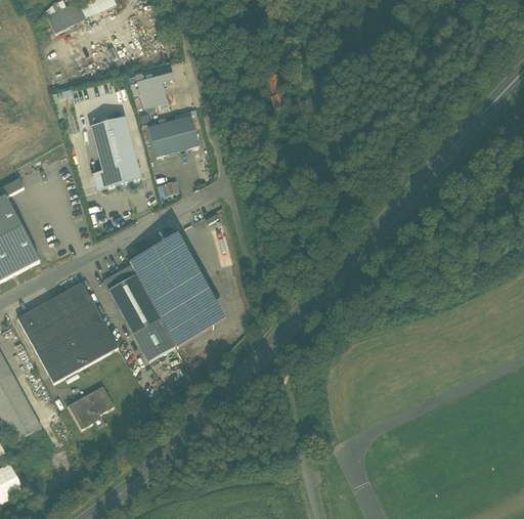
[(52,2),(45,9),(47,13),(67,4),(63,0),(57,0),(52,2)]
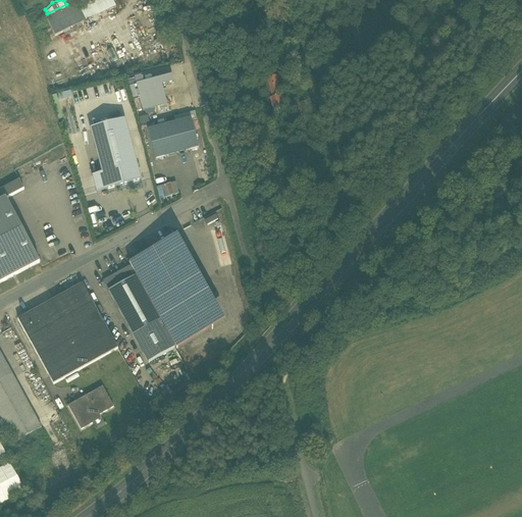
[(74,0),(47,13),(55,32),(115,3),(114,0),(74,0)]
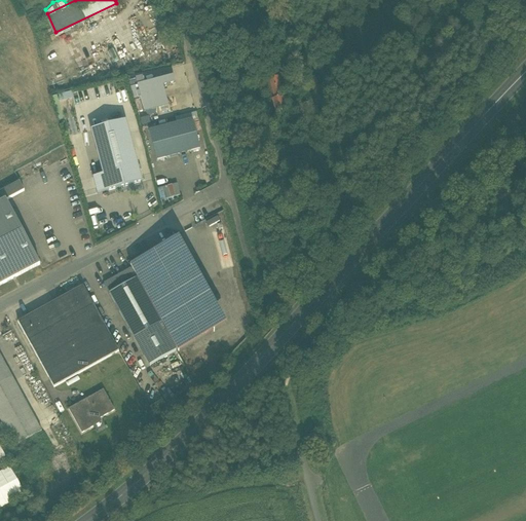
[(141,94),(144,108),(156,105),(154,98),(166,95),(163,81),(175,78),(174,72),(144,79),(137,81),(141,94)]
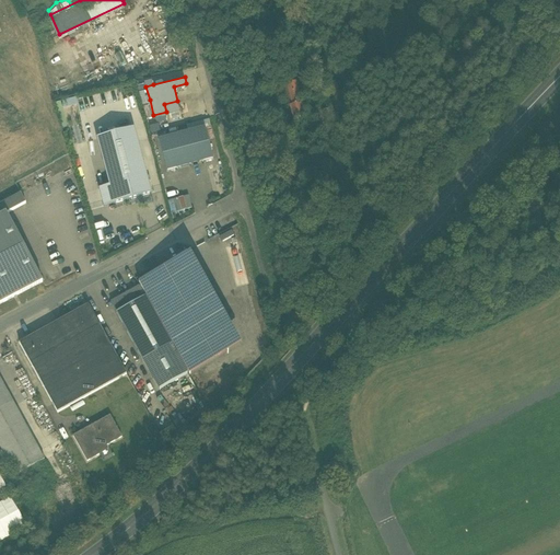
[(290,102),(293,116),(305,114),(295,79),(288,81),(293,101),(290,102)]
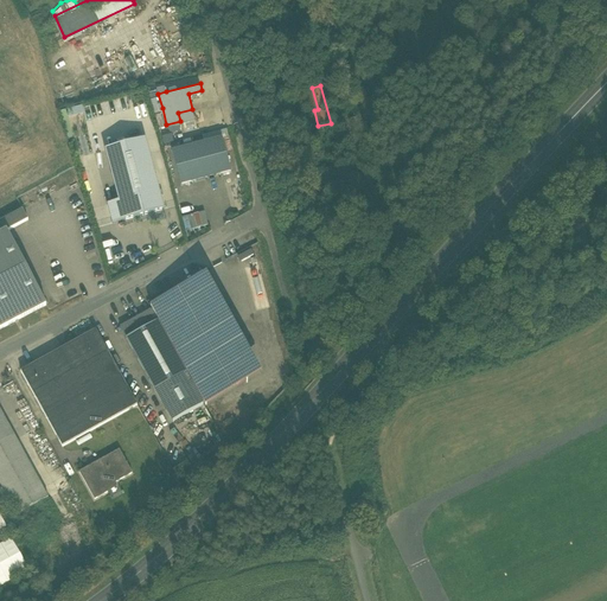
[(305,113),(310,128),(318,126),(314,110),(318,109),(312,88),(304,90),(310,112),(305,113)]
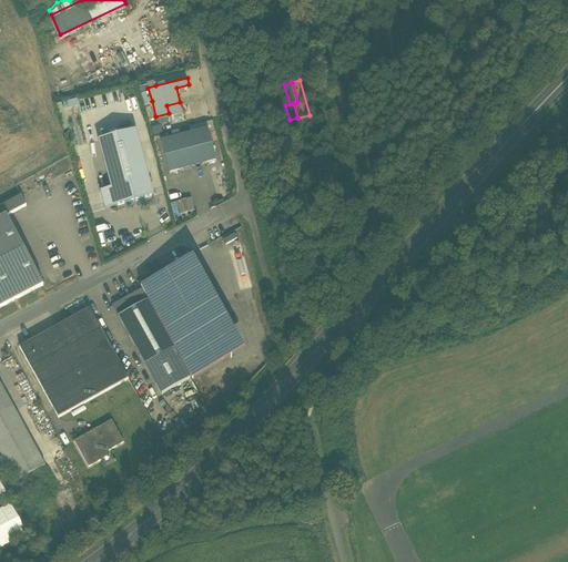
[(145,102),(152,101),(148,88),(141,89),(145,102)]
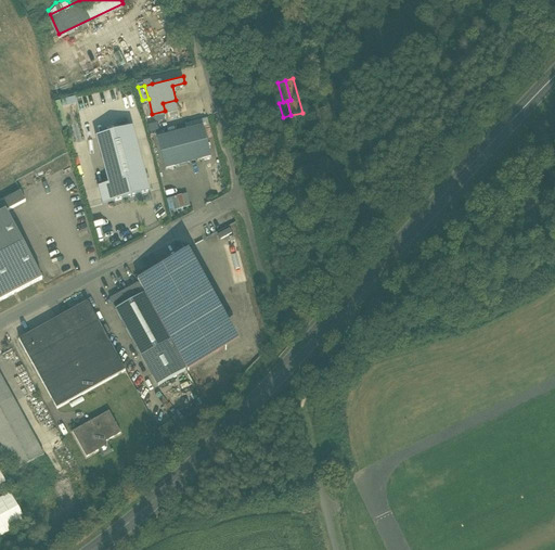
[(75,92),(61,96),(63,103),(77,100),(75,92)]
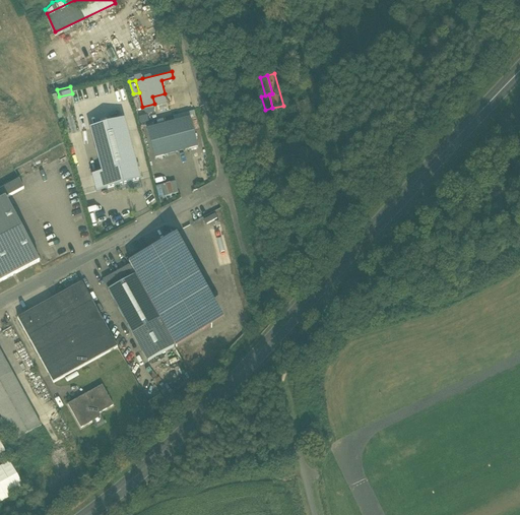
[(63,114),(56,90),(51,91),(58,116),(63,114)]
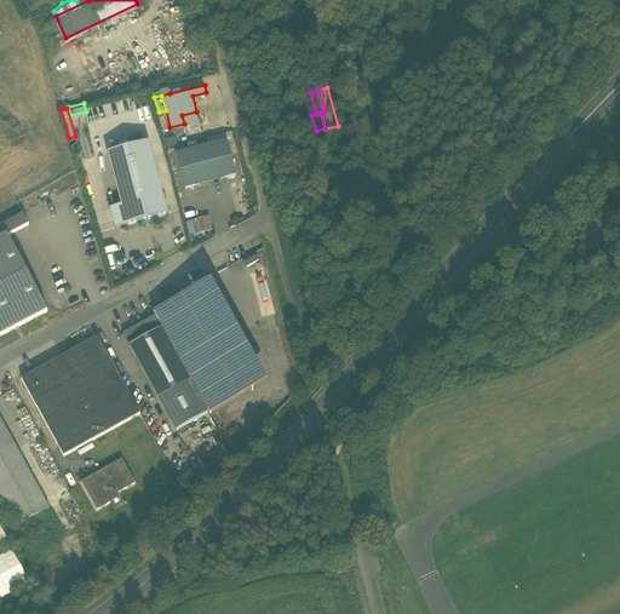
[(182,115),(184,124),(199,119),(196,112),(182,115)]
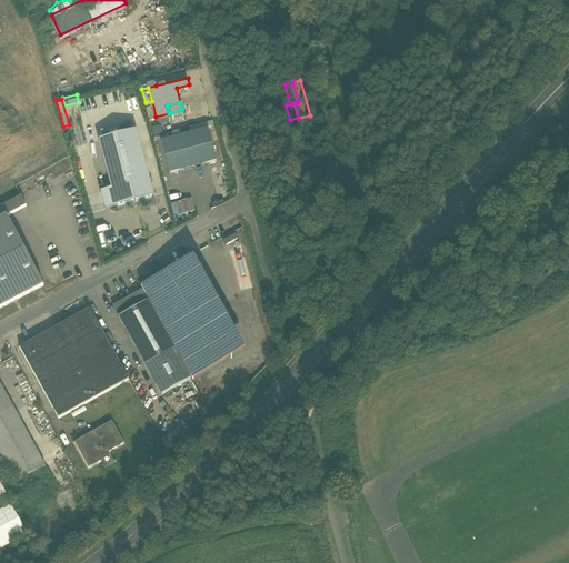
[(319,113),(322,128),(330,127),(329,119),(331,118),(330,111),(319,113)]
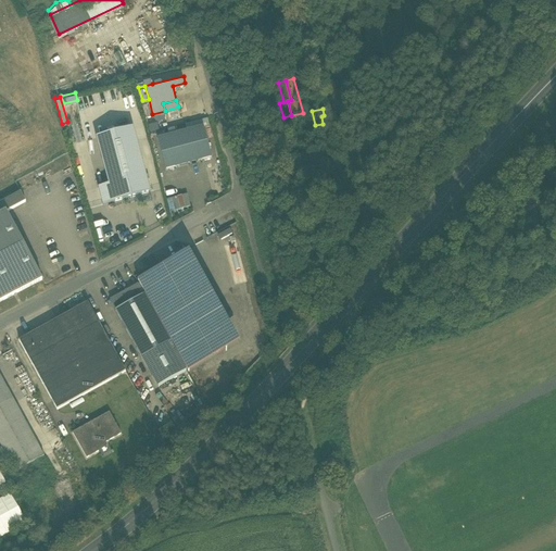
[(185,120),(187,126),(203,122),(204,123),(210,122),(207,114),(185,120)]
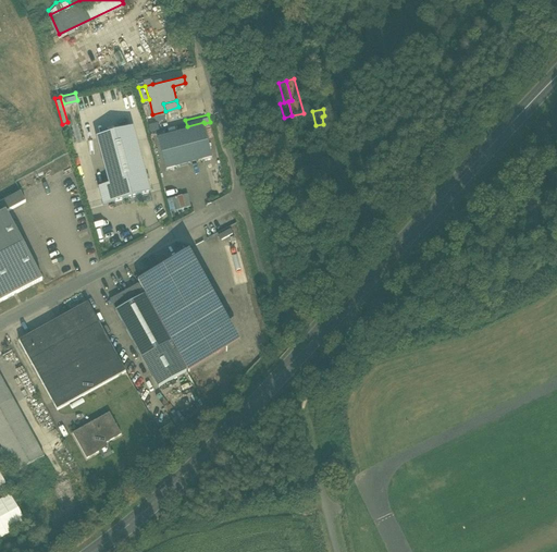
[(158,119),(148,121),(150,129),(160,126),(158,119)]
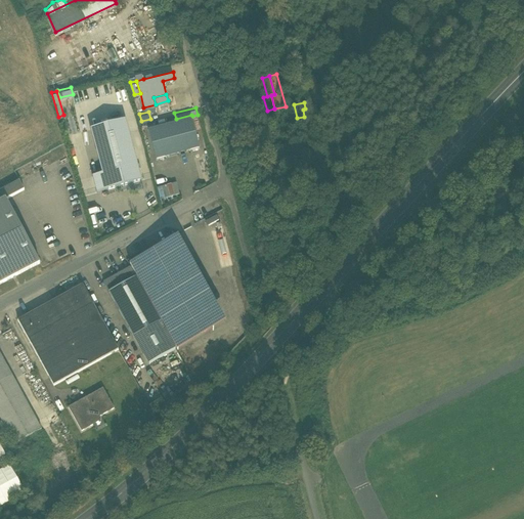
[(176,119),(148,126),(156,156),(200,144),(195,128),(192,116),(191,115),(176,119)]
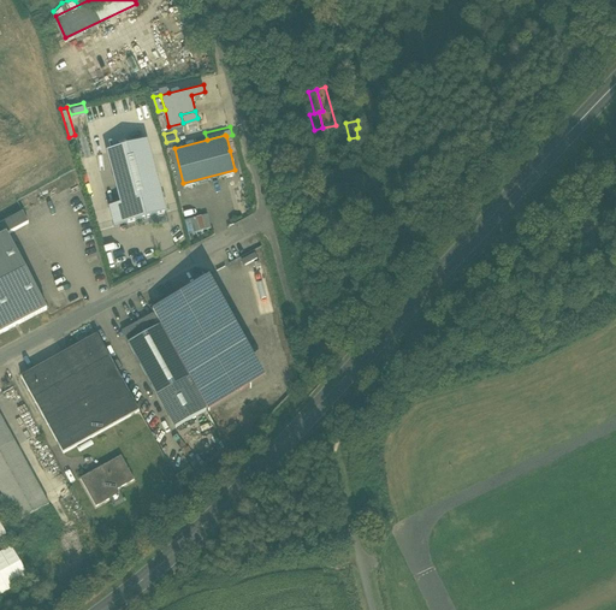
[(232,135),(226,136),(230,150),(236,149),(232,135)]
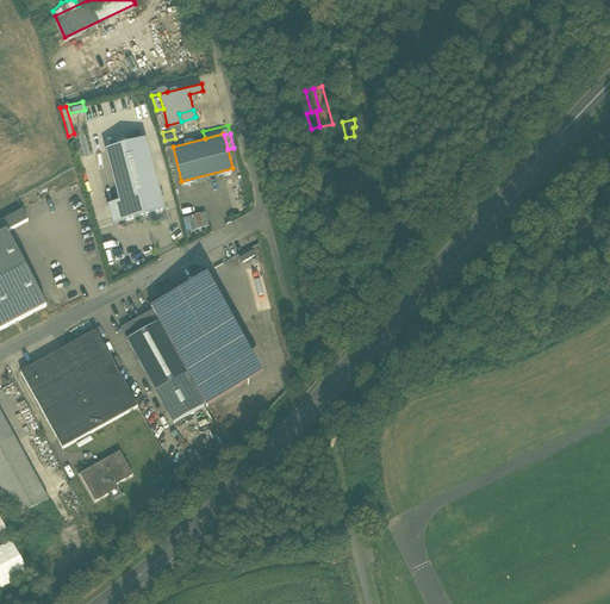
[(147,136),(106,147),(119,198),(124,217),(165,206),(147,136)]
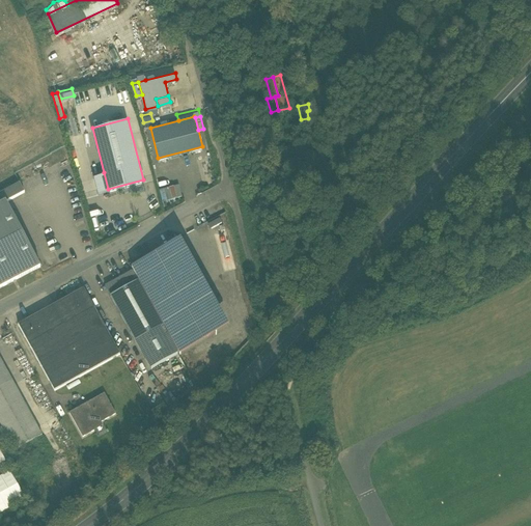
[(99,191),(108,189),(104,172),(93,175),(99,191)]
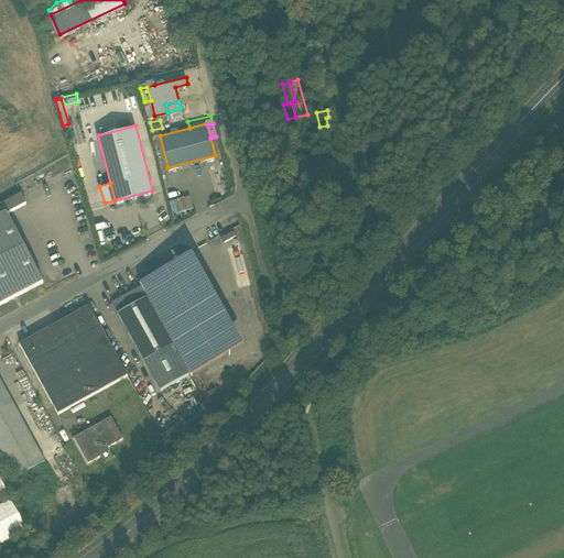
[(0,301),(43,279),(7,210),(25,199),(21,189),(0,200),(0,301)]
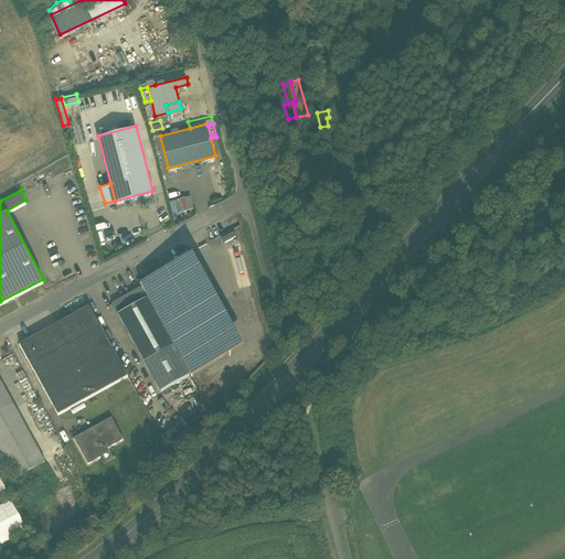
[(170,199),(173,211),(193,205),(190,193),(170,199)]
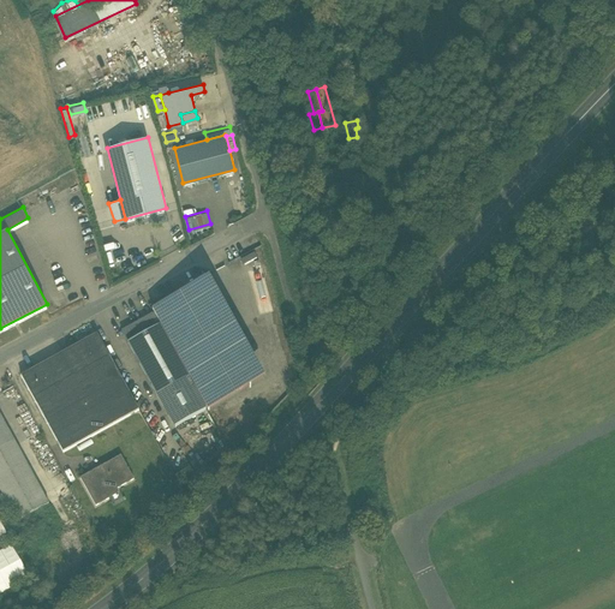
[(257,254),(254,248),(240,256),(243,261),(257,254)]
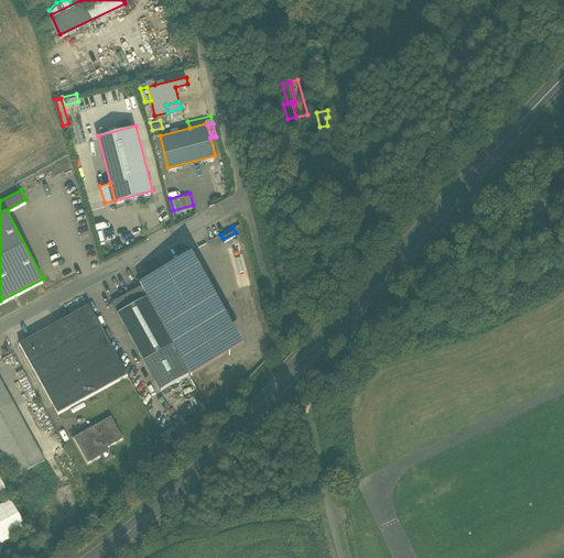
[(140,280),(191,372),(243,343),(192,251),(140,280)]
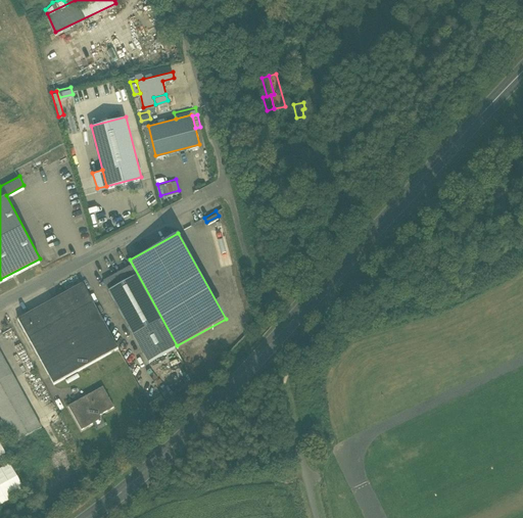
[(108,288),(148,360),(176,344),(136,273),(131,264),(104,279),(108,288)]
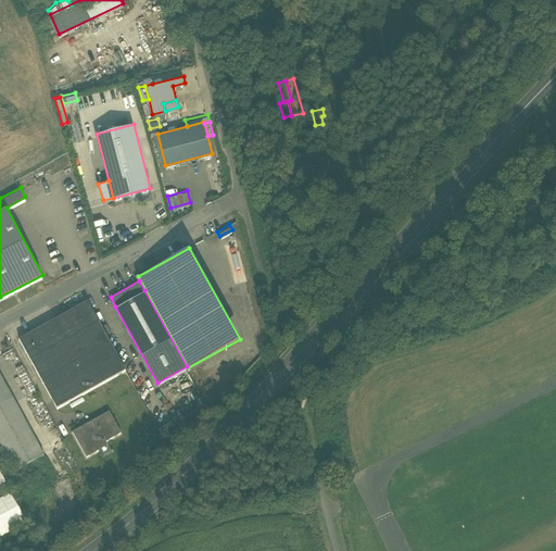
[(19,336),(57,405),(126,367),(87,298),(19,336)]
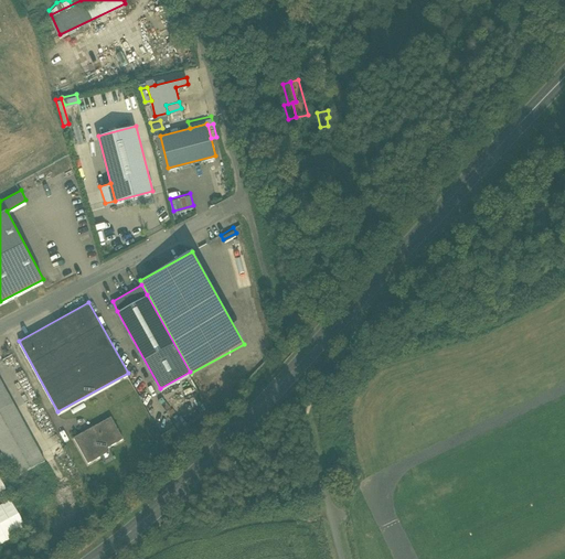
[(0,407),(12,400),(0,377),(0,407)]
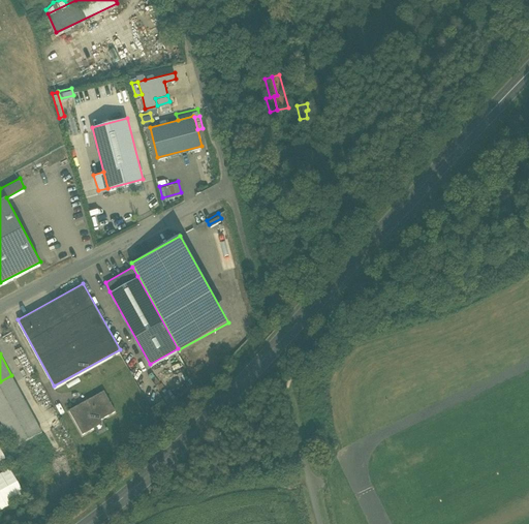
[(41,430),(11,375),(0,381),(0,419),(14,445),(41,430)]
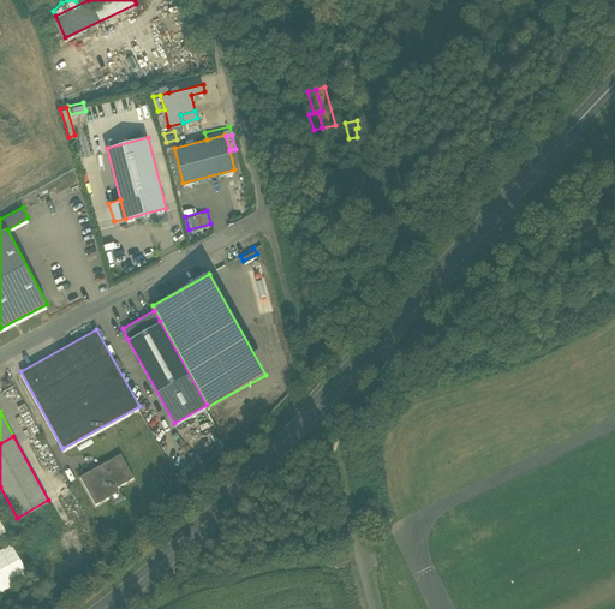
[(81,475),(96,502),(109,495),(107,490),(133,476),(121,452),(81,475)]
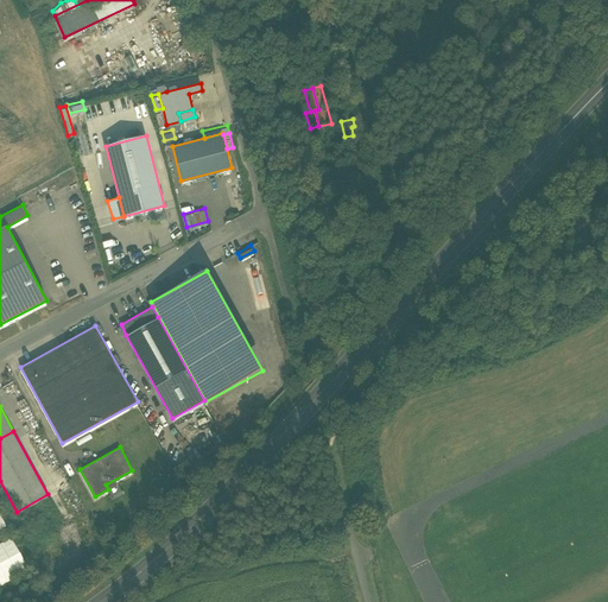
[(11,534),(0,540),(0,582),(29,568),(11,534)]
